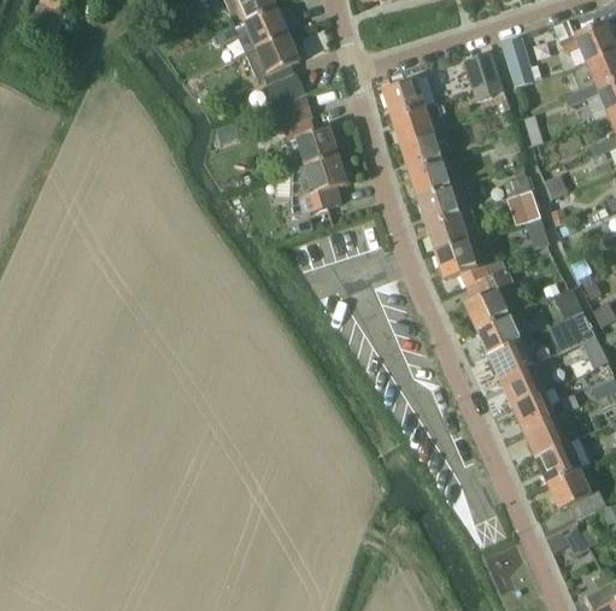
[(40,0),(28,25),(53,37),(65,13),(58,10),(63,0),(42,0),(41,1),(40,0)]
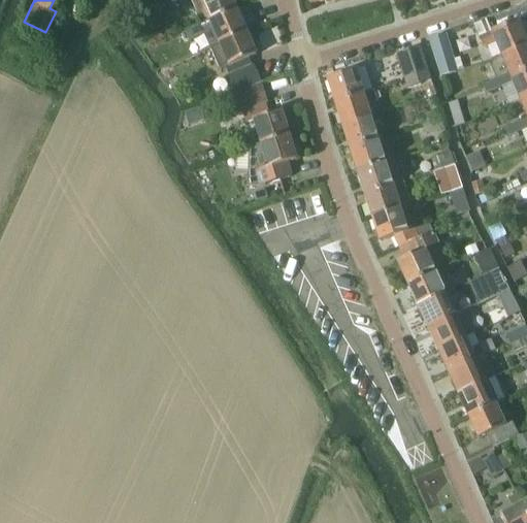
[(193,0),(197,8),(194,10),(199,22),(185,28),(189,37),(212,27),(209,20),(237,8),(233,0),(193,0)]
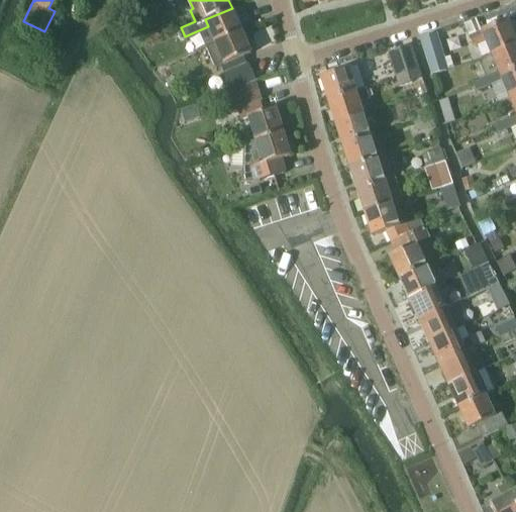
[(241,29),(232,8),(205,19),(208,26),(214,39),(205,42),(206,43),(241,29)]
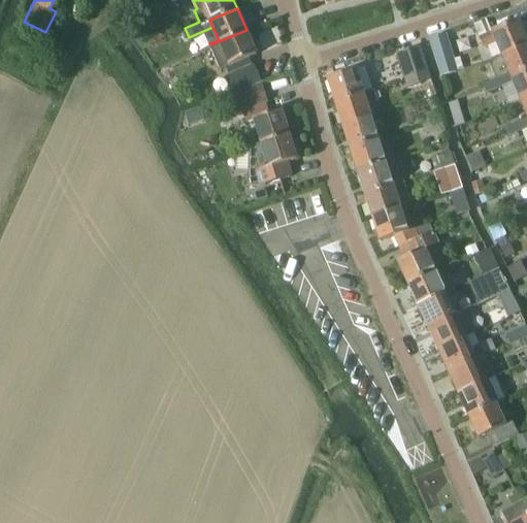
[(526,36),(520,19),(492,30),(493,31),(480,36),(483,45),(496,39),(502,53),(526,41),(526,36)]
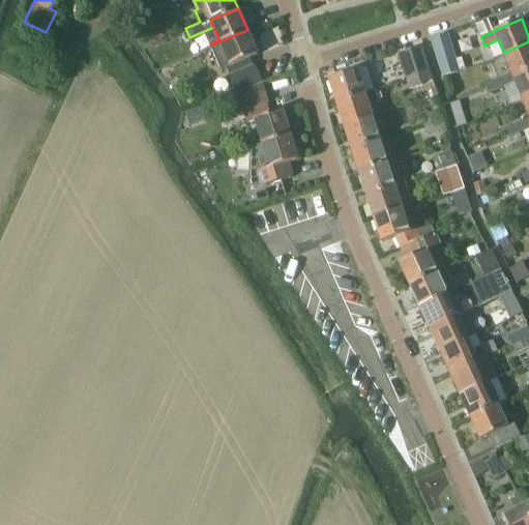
[(257,53),(247,30),(211,45),(221,67),(226,65),(229,71),(235,87),(226,91),(227,93),(260,82),(259,79),(250,56),(257,53)]
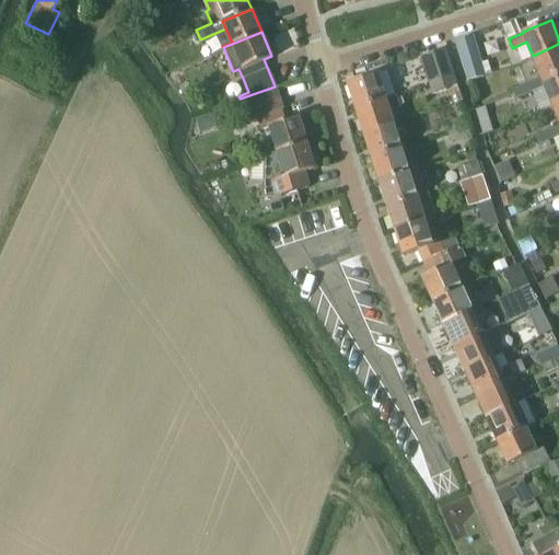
[(482,73),(472,35),(456,39),(467,78),(468,78),(482,73)]
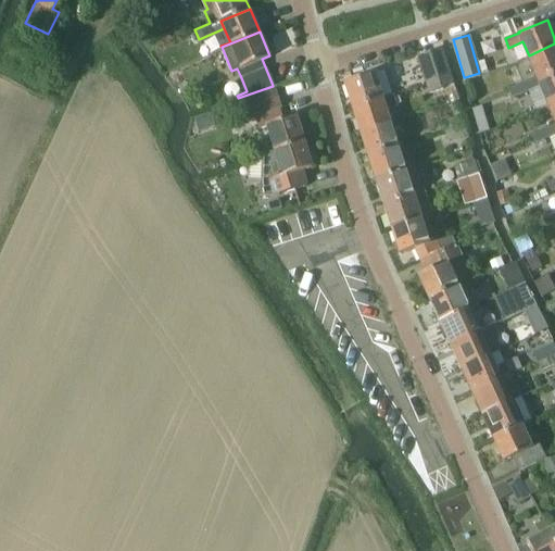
[(453,74),(444,44),(417,53),(426,82),(453,74)]
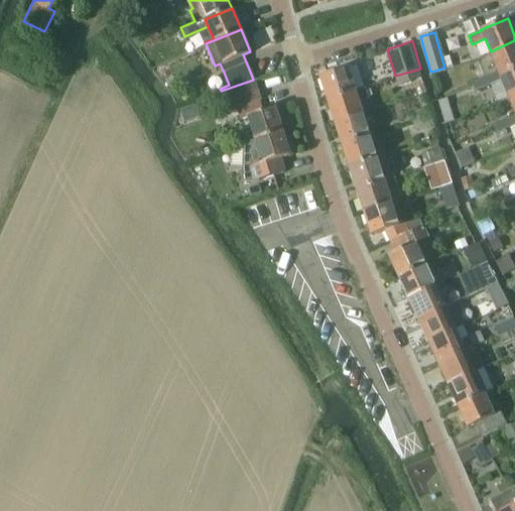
[(514,40),(491,51),(498,70),(500,74),(514,67),(514,40)]
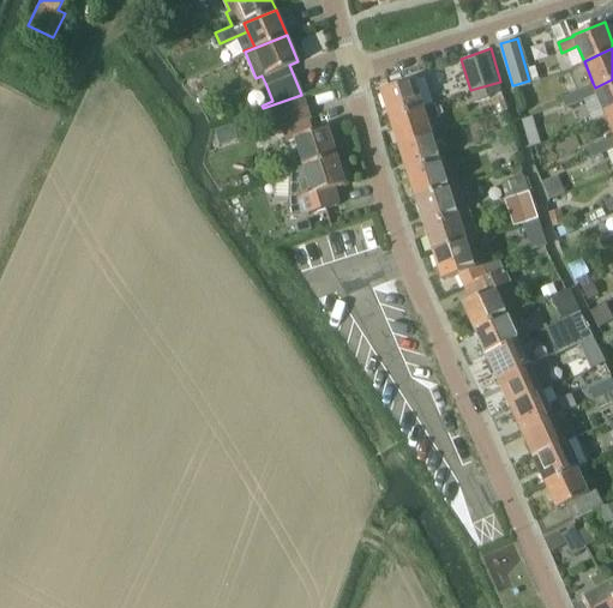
[(432,103),(424,76),(414,78),(382,89),(390,116),(422,106),(424,106),(432,103)]
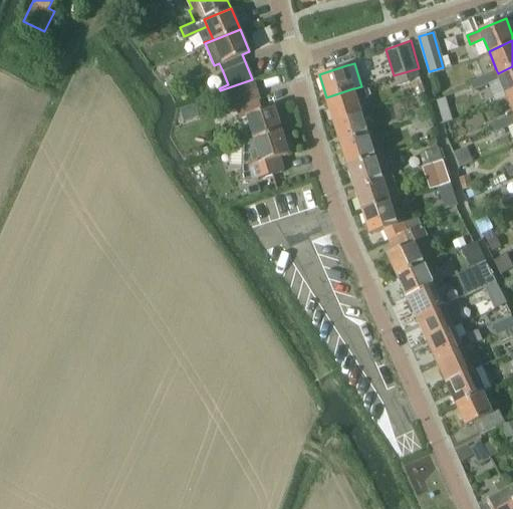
[(496,69),(483,75),(487,83),(500,77),(507,95),(512,92),(512,66),(498,73),(496,69)]
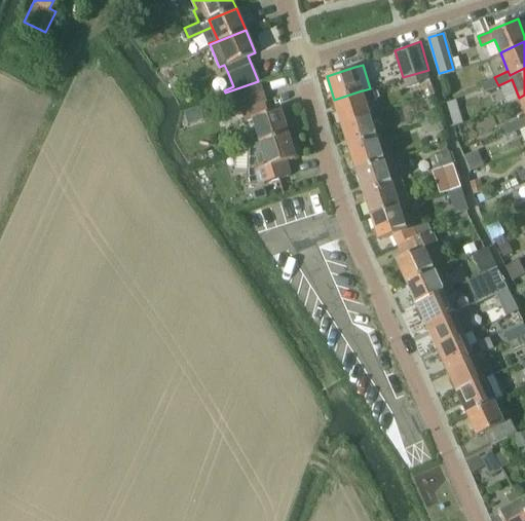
[(403,77),(405,85),(430,77),(428,70),(403,77)]
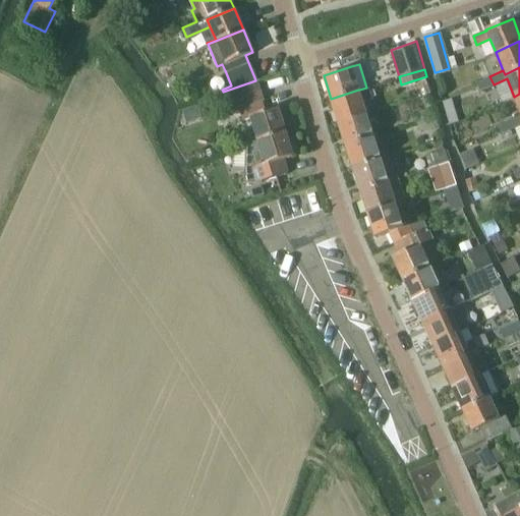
[(489,76),(476,81),(480,90),(494,84),(489,76)]
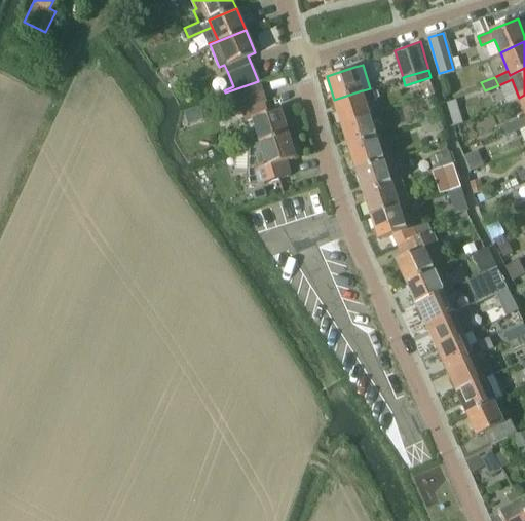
[(268,112),(258,81),(225,92),(231,111),(241,108),(245,119),(252,117),(260,142),(287,133),(279,108),(268,112)]
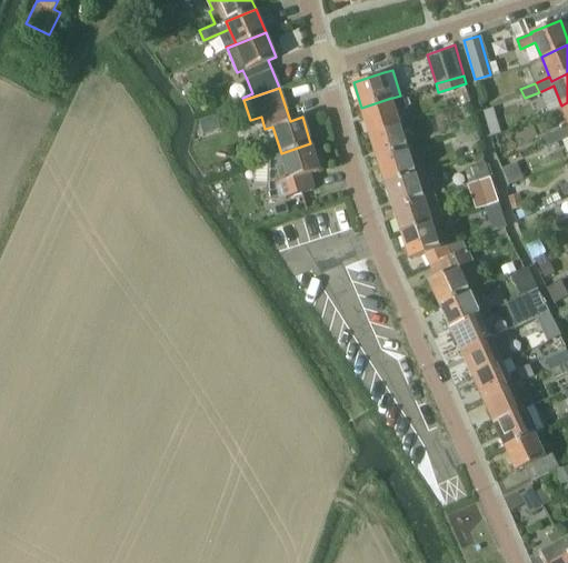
[(396,110),(407,107),(404,94),(400,96),(392,98),(391,98),(361,108),(369,132),(400,122),(396,110)]
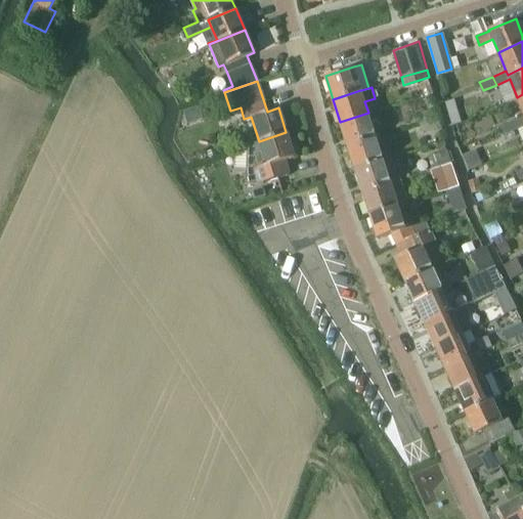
[(441,116),(439,106),(417,113),(420,122),(441,116)]
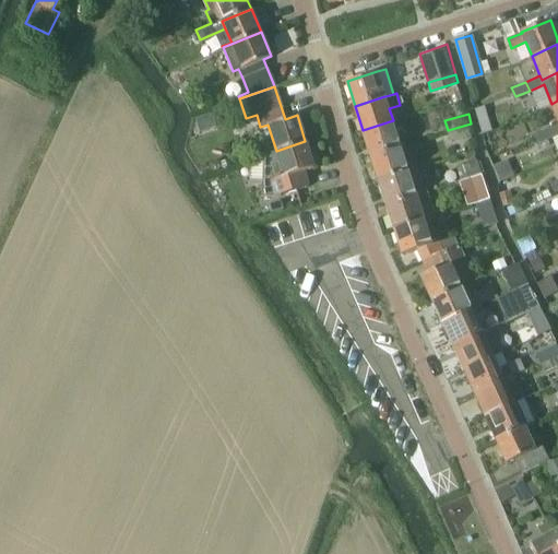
[(401,144),(393,120),(363,130),(370,154),(401,144)]
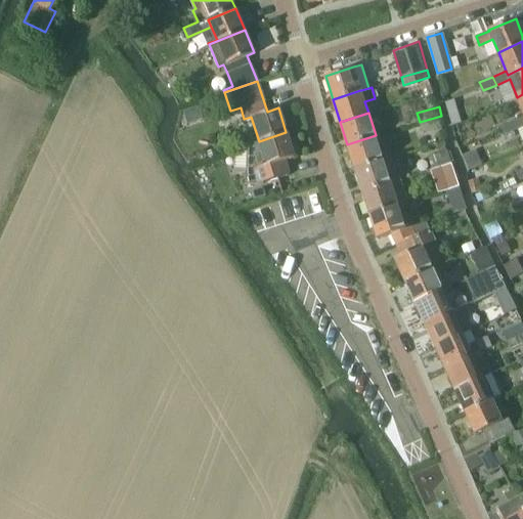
[(522,115),(511,121),(515,129),(522,125),(522,115)]
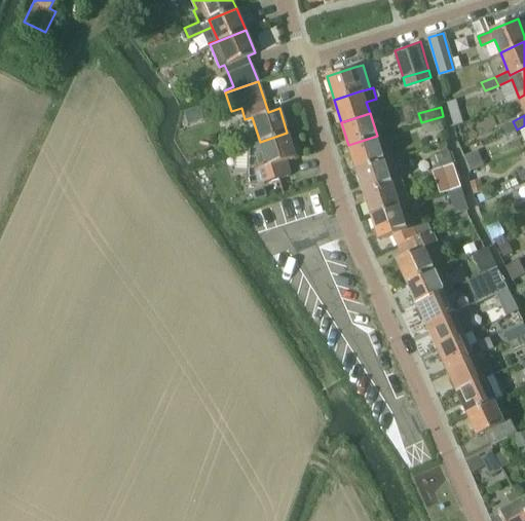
[(421,122),(424,133),(446,125),(443,116),(421,122)]
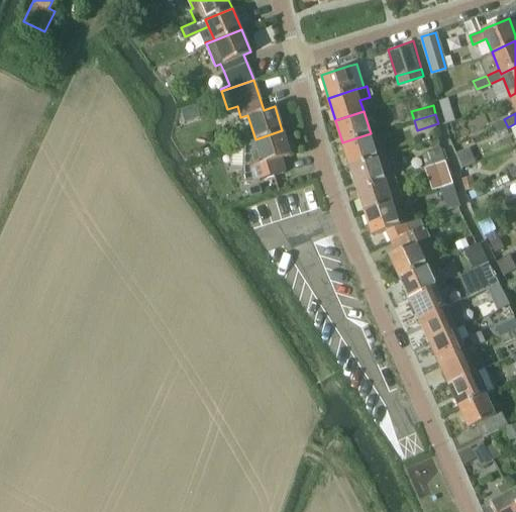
[(504,119),(491,124),(495,132),(508,127),(504,119)]
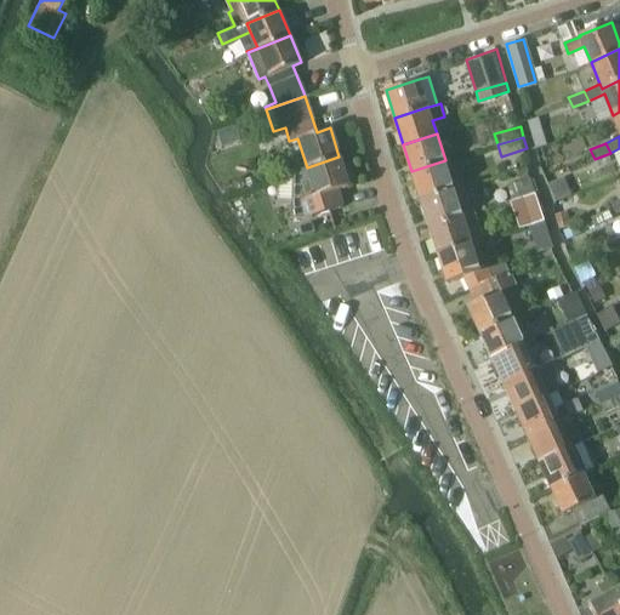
[(347,183),(339,157),(307,168),(293,171),(291,214),(306,215),(312,214),(311,212),(341,203),(336,187),(347,183)]
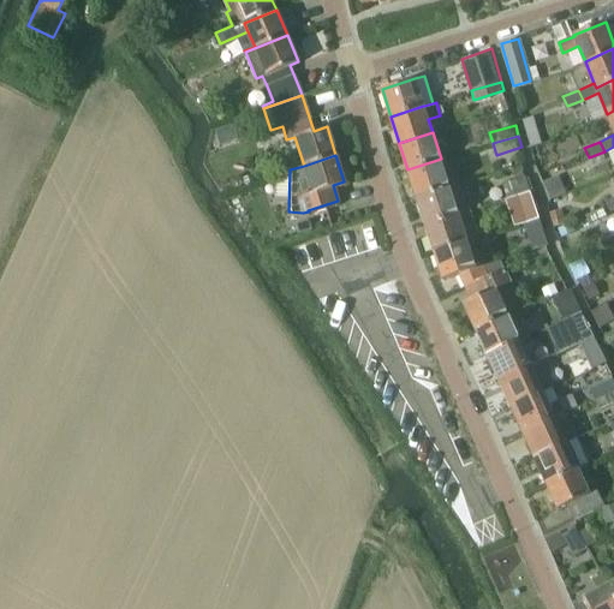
[(449,184),(441,159),(407,169),(417,197),(463,183),(462,180),(449,184)]
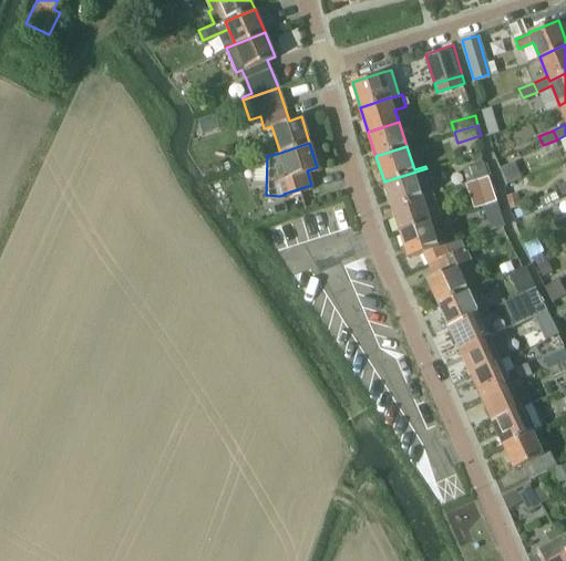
[(489,173),(483,159),(463,166),(467,180),(476,177),(489,173)]
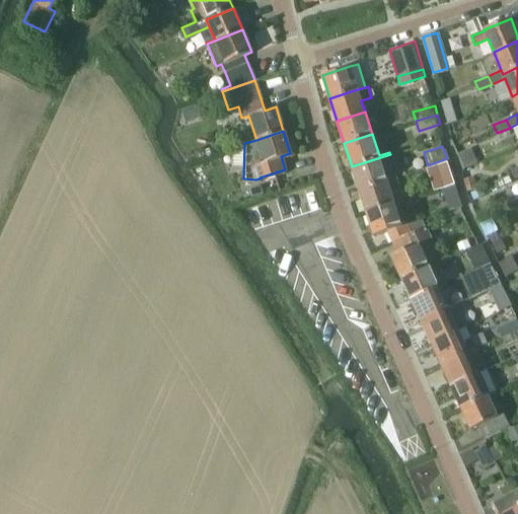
[(397,176),(390,154),(352,166),(359,189),(397,176)]
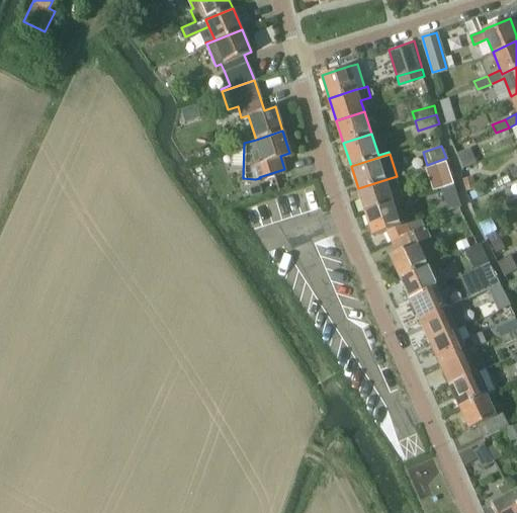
[(453,181),(446,158),(435,162),(443,185),(453,181)]
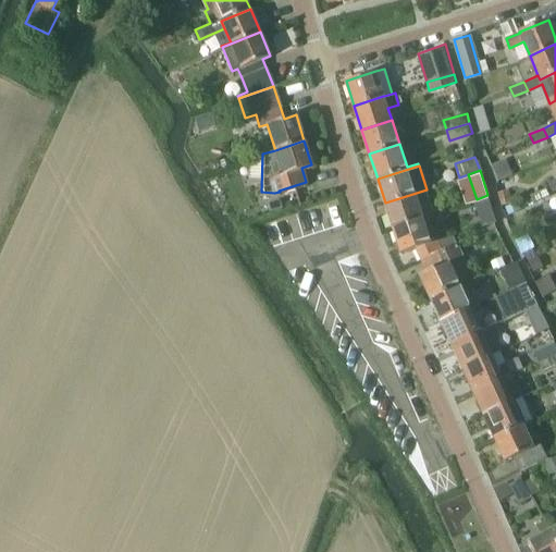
[(508,187),(497,191),(502,204),(513,200),(508,187)]
